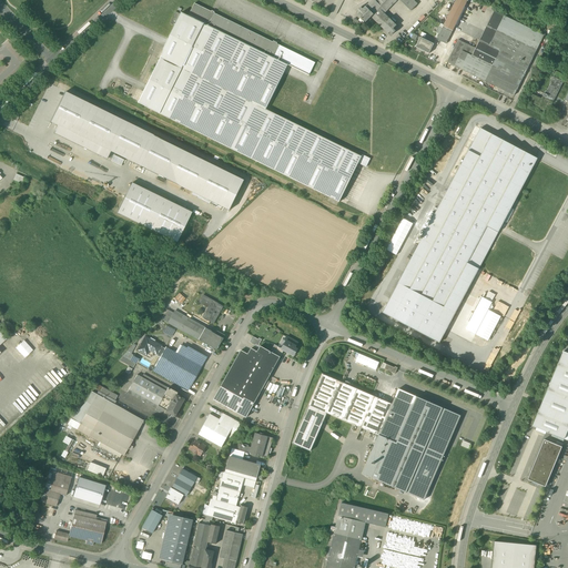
[(379,9),(381,7),(375,1),(374,0),(372,0),(366,7),(365,7),(374,14),(379,9)]
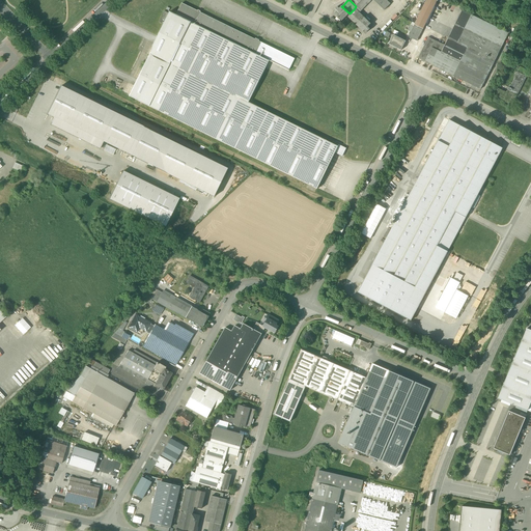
[(359,12),(371,0),(362,0),(360,2),(356,6),(355,8),(359,12)]
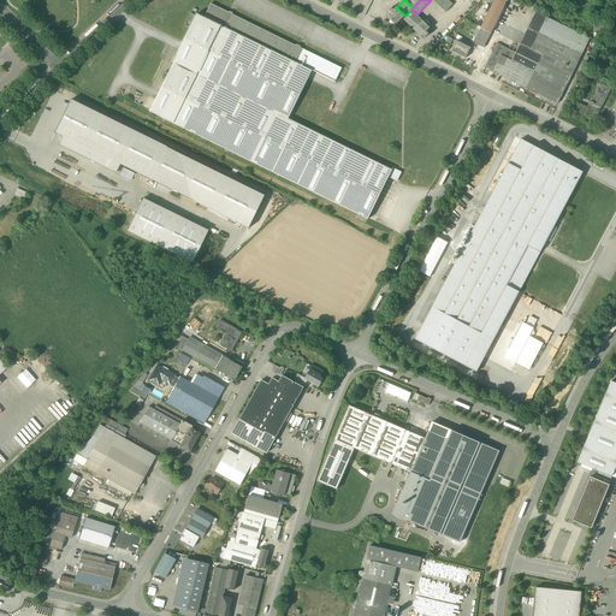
[(433,0),(446,12),(452,5),(448,0),(433,0)]
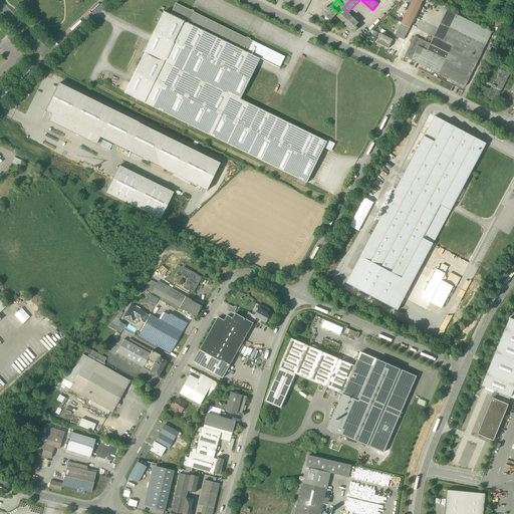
[(422,0),(413,0),(402,24),(410,28),(424,0),(422,0)]
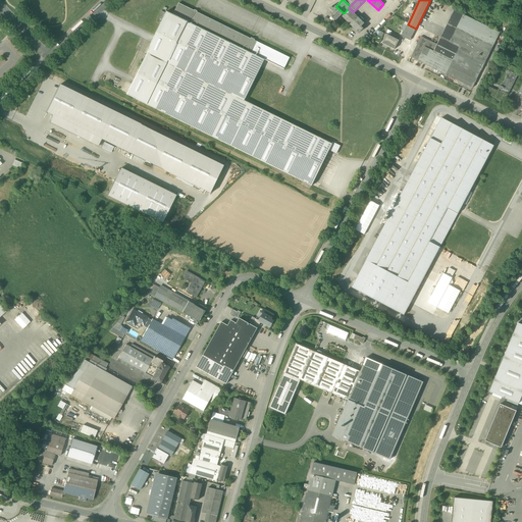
[(173,14),(189,22),(191,17),(194,19),(198,12),(178,3),(173,14)]
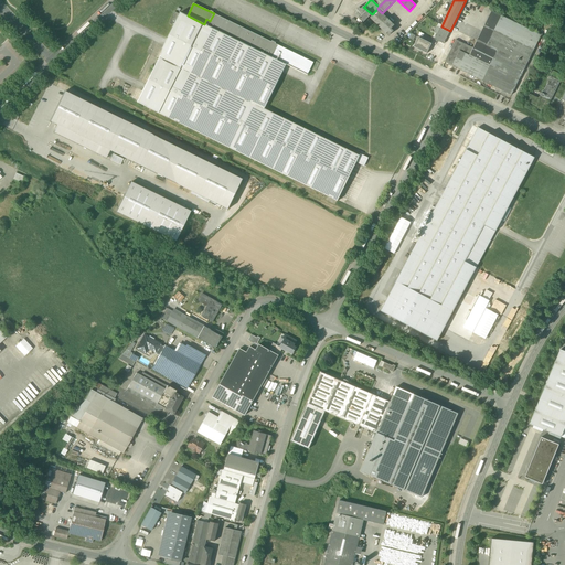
[(355,14),(364,22),(370,17),(372,14),(363,7),(361,10),(359,12),(355,14)]
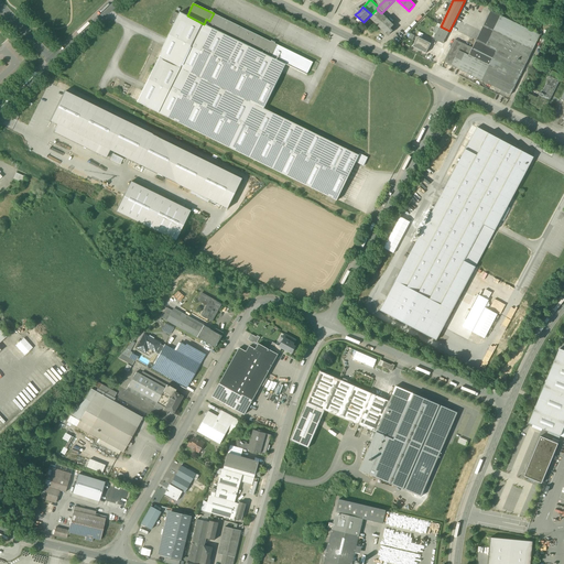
[(369,17),(378,26),(386,18),(381,13),(377,9),(371,14),(369,17)]
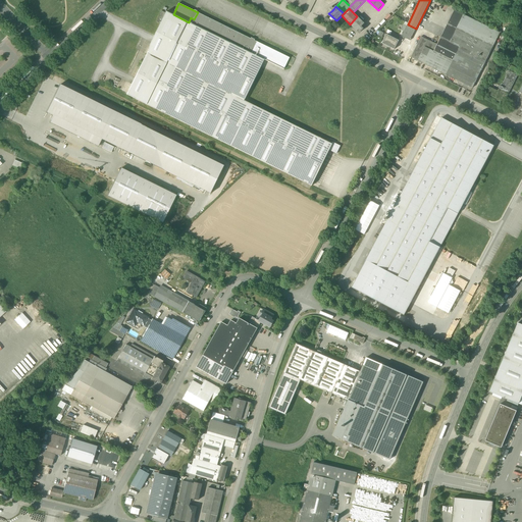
[(440,38),(450,43),(463,15),(454,10),(440,38)]
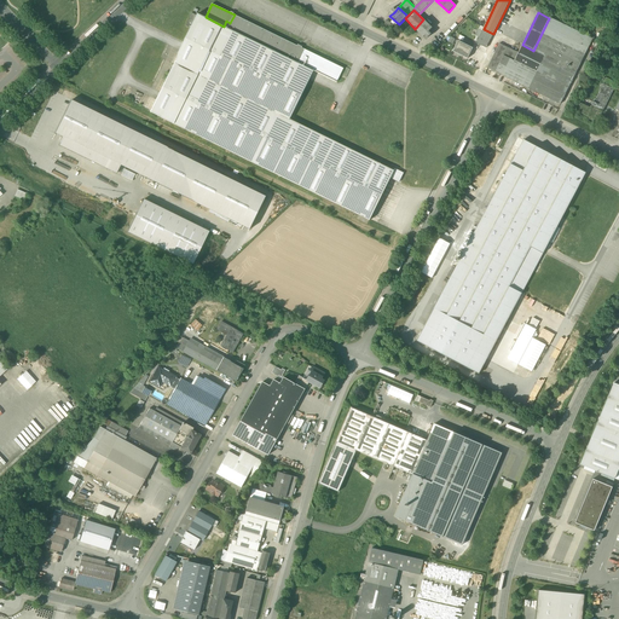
[(314,71),(299,63),(224,27),(206,17),(198,13),(197,16),(191,28),(174,63),(289,120),(290,120),(314,71)]
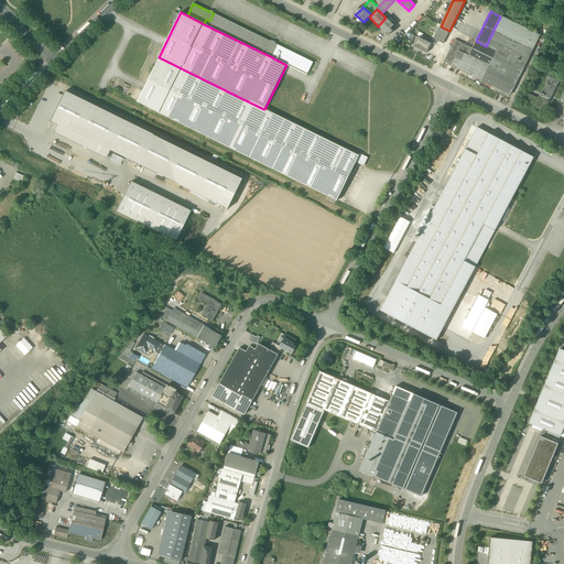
[(169,23),(174,25),(180,14),(175,12),(169,23)]
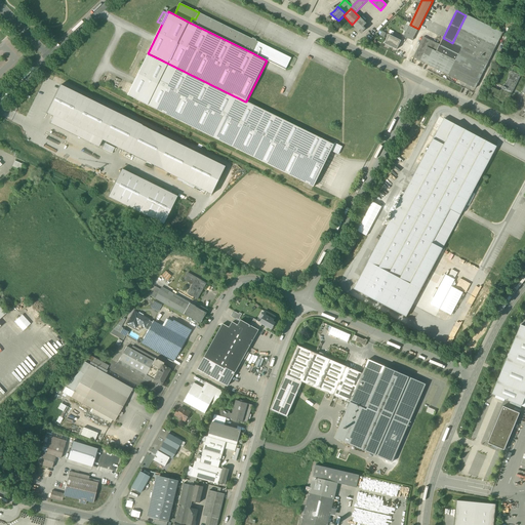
[(252,39),(199,12),(195,19),(192,17),(190,23),(253,53),(258,42),(256,41),(256,40),(252,38),(252,39)]
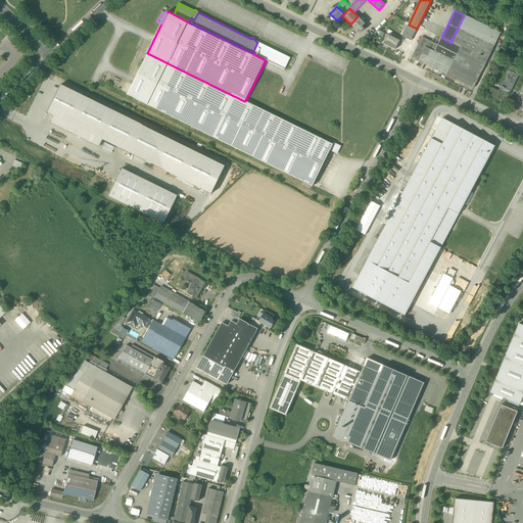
[(501,33),(464,15),(450,43),(487,60),(501,33)]
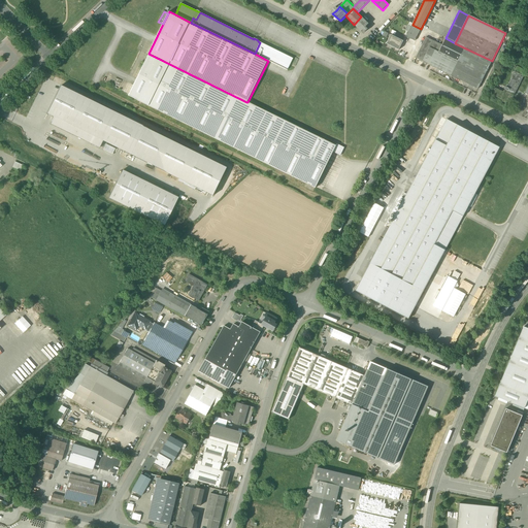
[(354,25),(361,31),(368,24),(361,17),(354,25)]
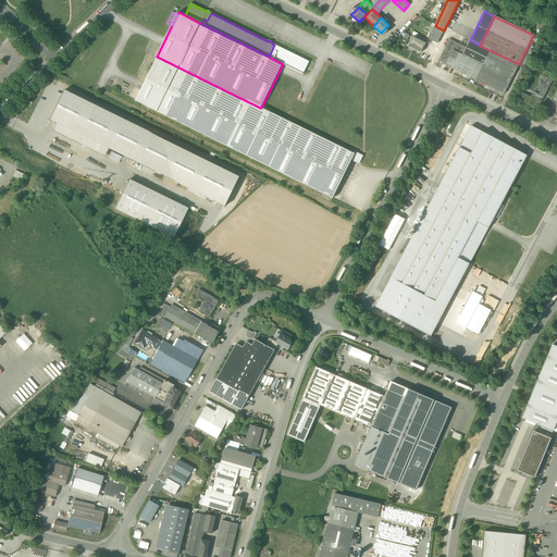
[(435,26),(429,38),(437,44),(437,42),(444,31),(435,26)]
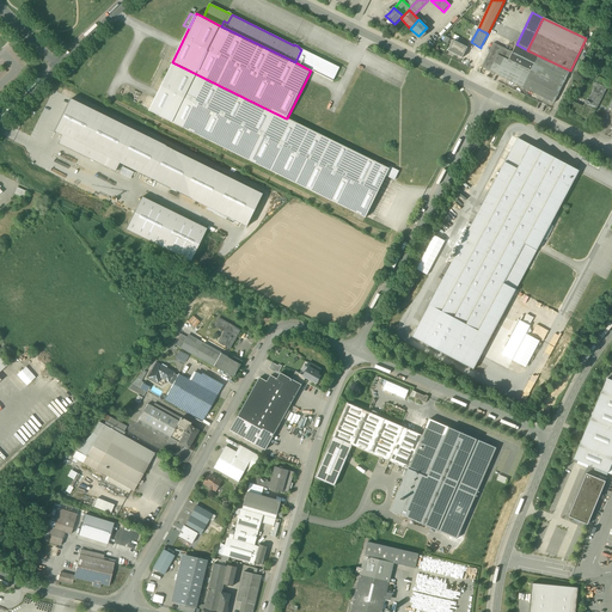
[(448,50),(463,57),(464,54),(467,47),(453,41),(448,50)]
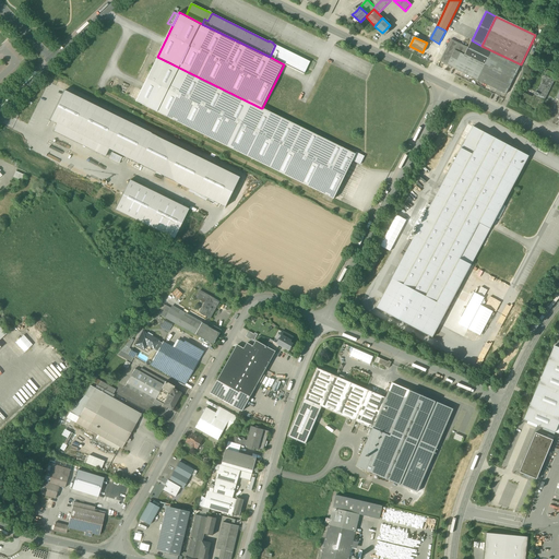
[(440,44),(439,43),(439,44),(430,38),(429,38),(427,43),(424,49),(435,54),(440,44)]
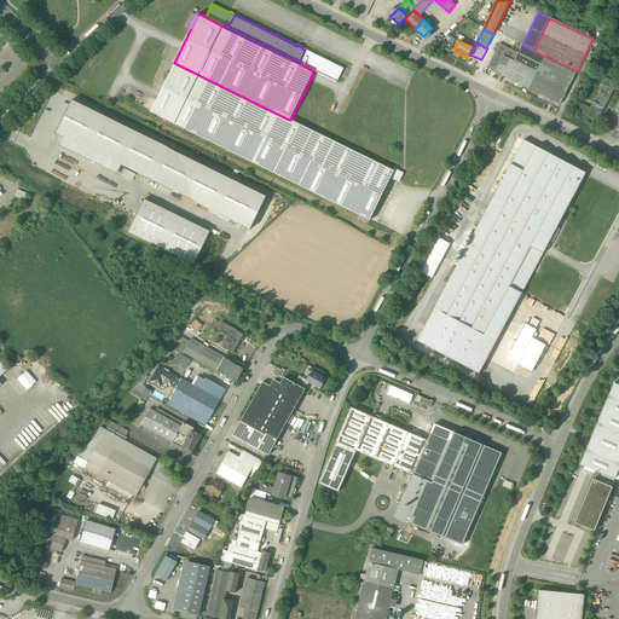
[(561,104),(577,71),(533,51),(522,45),(519,53),(499,44),(487,69),(561,104)]
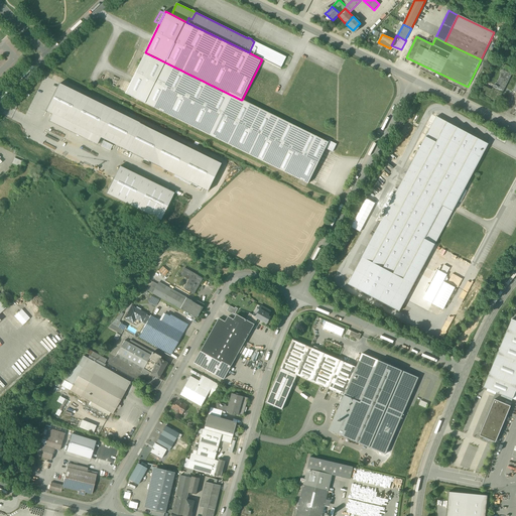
[(262,59),(281,69),(286,57),(254,41),(249,52),(262,59)]
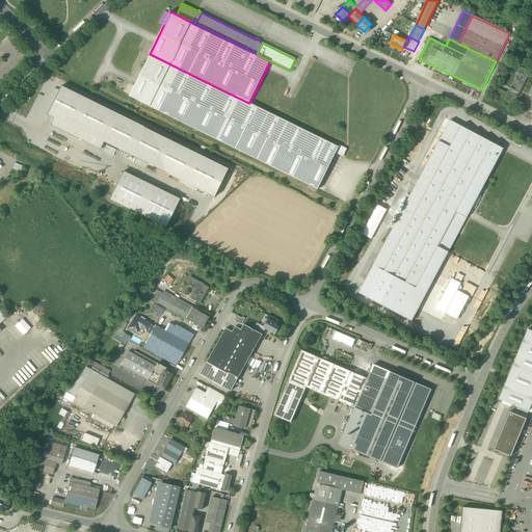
[(339,147),(249,103),(248,103),(150,54),(129,97),(318,189),(336,153),(343,157),(347,149),(339,144),(339,147)]
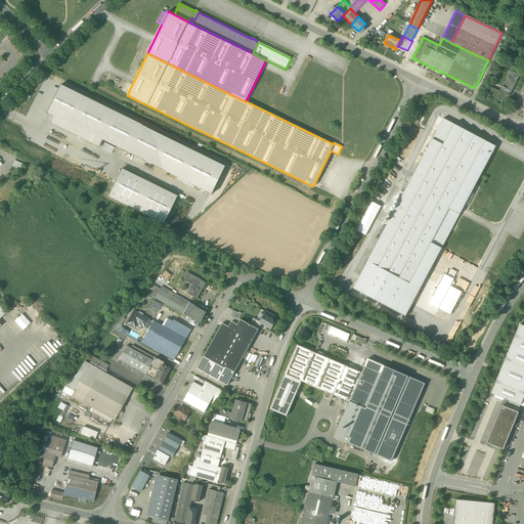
[(511,72),(508,78),(516,82),(519,76),(514,74),(511,72)]
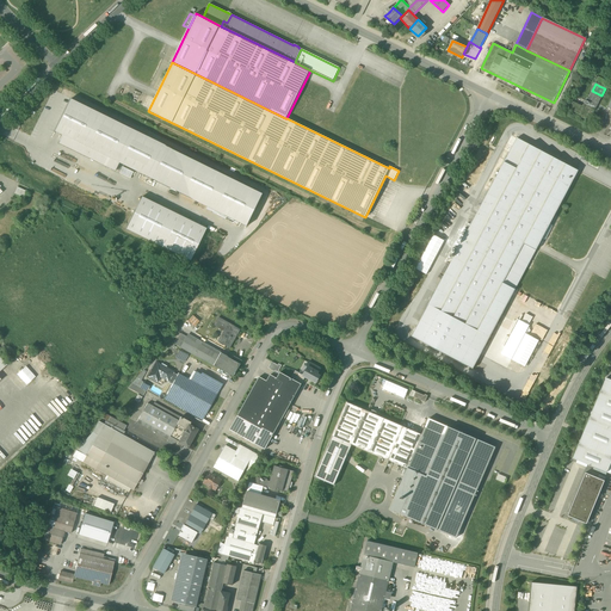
[(588,121),(602,96),(592,91),(587,102),(585,100),(585,102),(586,103),(584,107),(569,100),(566,107),(580,115),(580,116),(588,121)]
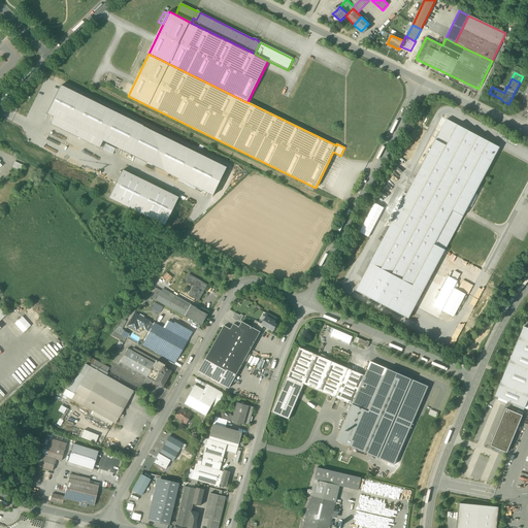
[(54,117),(51,124),(99,147),(102,141),(213,196),(227,168),(61,86),(46,113),(52,116),(54,117)]
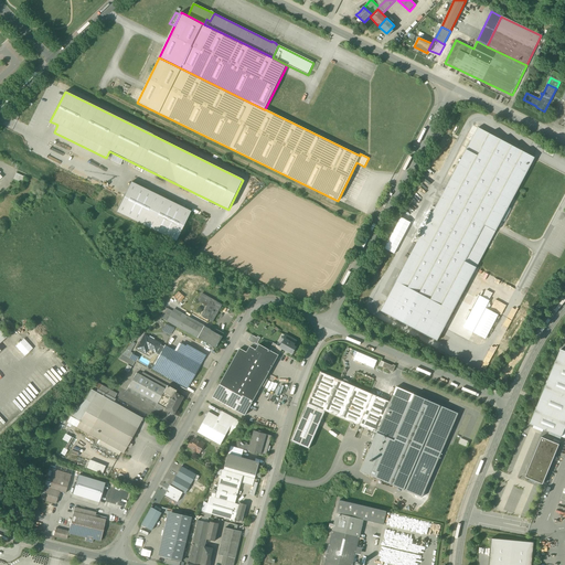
[(380,310),(437,341),(534,158),(478,128),(380,310)]
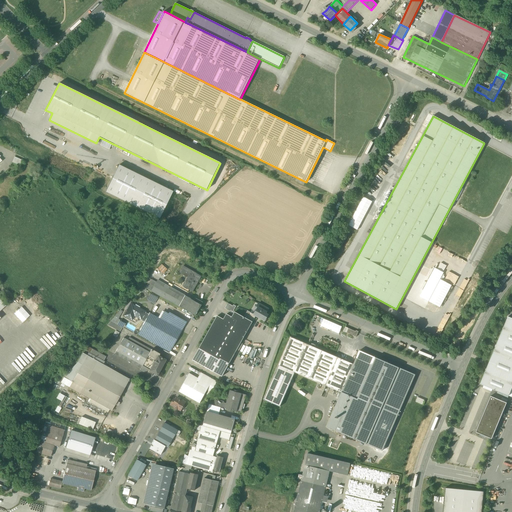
[(12,162),(19,166),(22,160),(14,157),(12,162)]
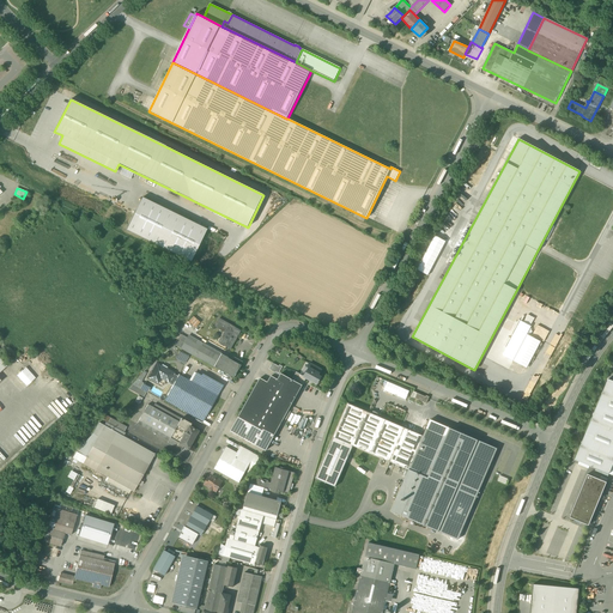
[(143,198),(126,230),(190,261),(207,230),(143,198)]
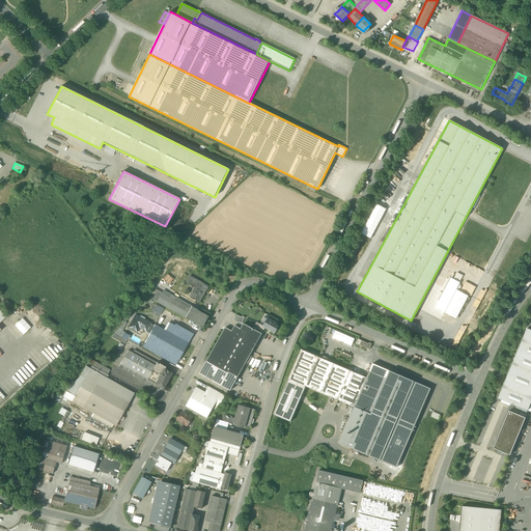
[(370,239),(386,210),(376,204),(361,233),(370,239)]
